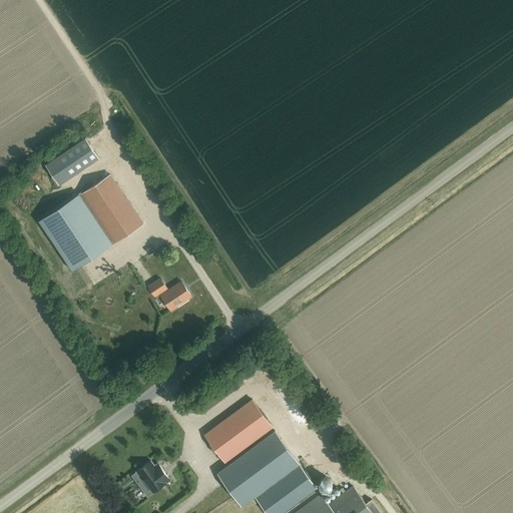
[(58,184),(98,158),(85,138),(45,164),(58,184)]
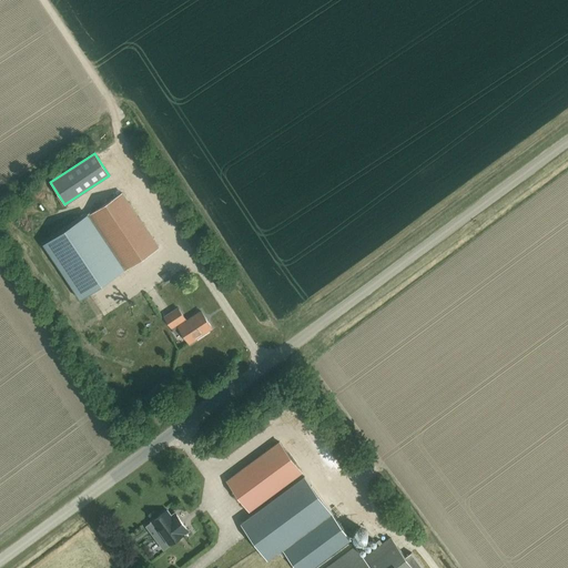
[(122,193),(91,214),(90,214),(127,269),(158,247),(122,193)]
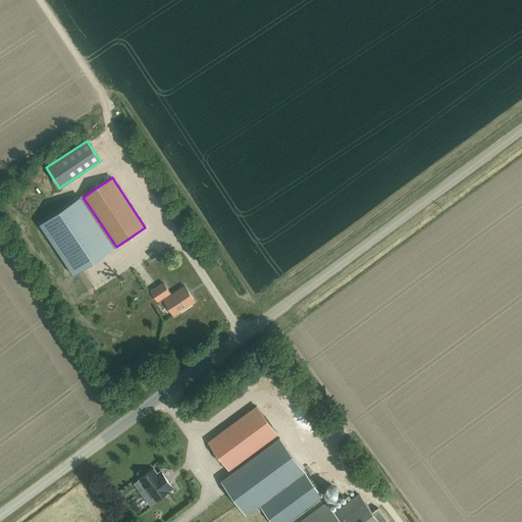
[(84,197),(83,196),(40,224),(73,275),(116,247),(83,197),(84,197)]
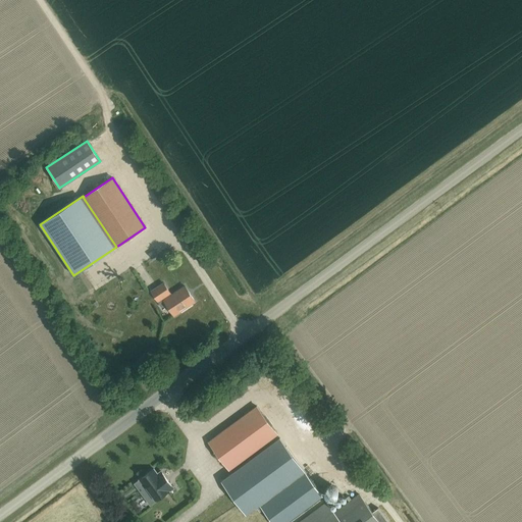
[(173,315),(195,302),(185,285),(171,295),(163,282),(151,291),(158,301),(162,298),(173,315)]
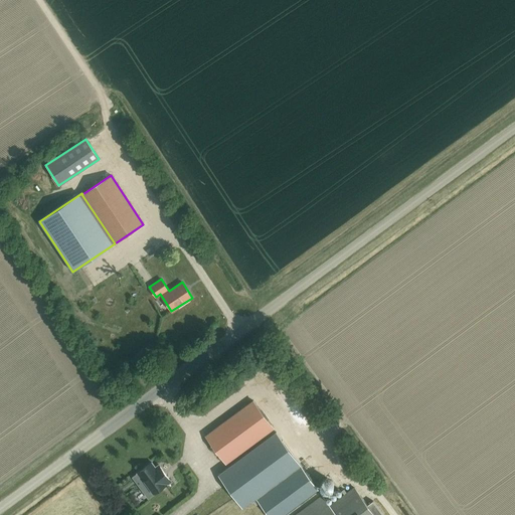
[(259,302),(265,295),(261,291),(254,298),(259,302)]
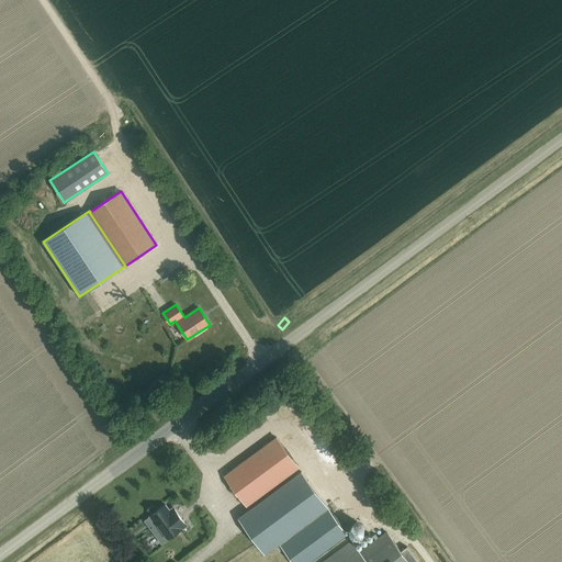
[(295,400),(288,389),(282,393),(290,404),(295,400)]
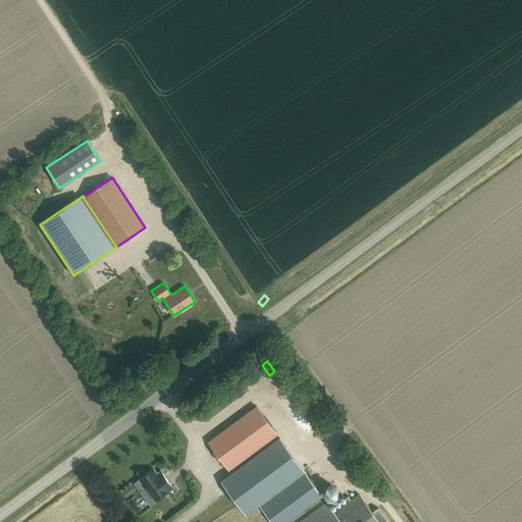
[(256,406),(242,416),(208,441),(229,470),(277,434),(256,406)]
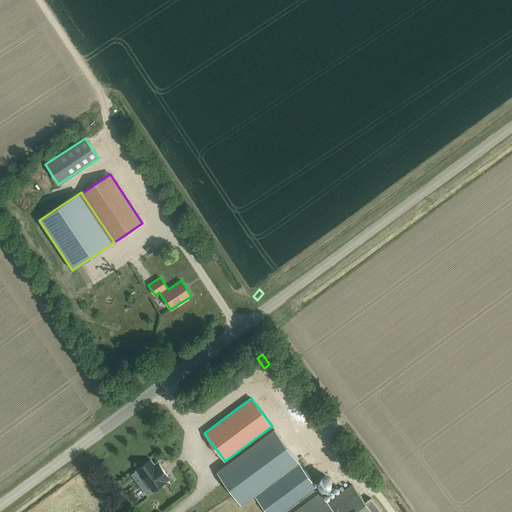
[(256,496),(299,464),(274,430),(217,472),(241,504),(254,494),(256,496)]
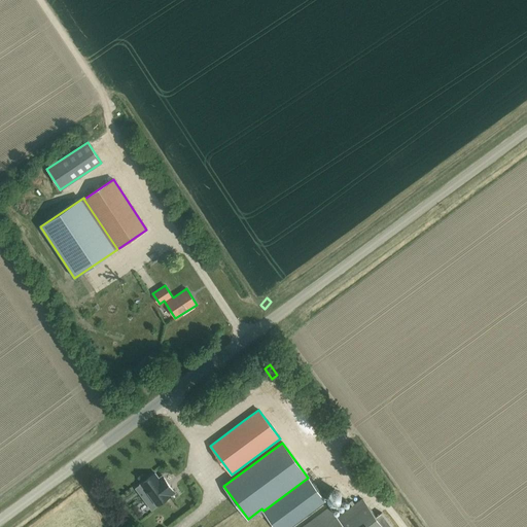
[(141,485),(136,488),(142,496),(146,493),(156,506),(174,492),(163,477),(159,479),(154,473),(140,484),(141,485)]
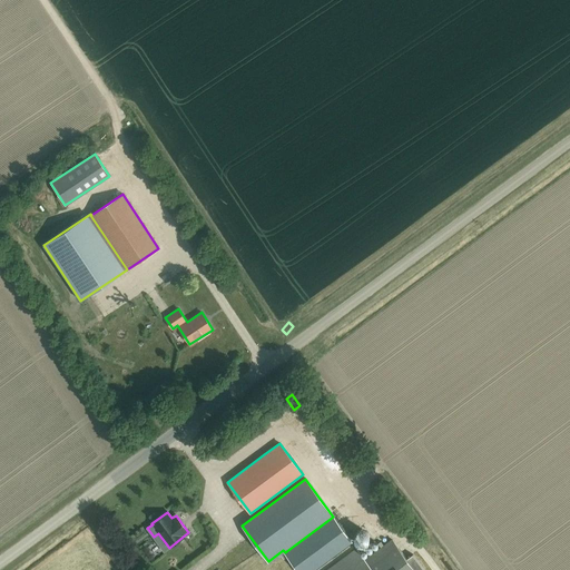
[(312,569),(352,541),(333,517),(285,552),(297,569),(312,569)]
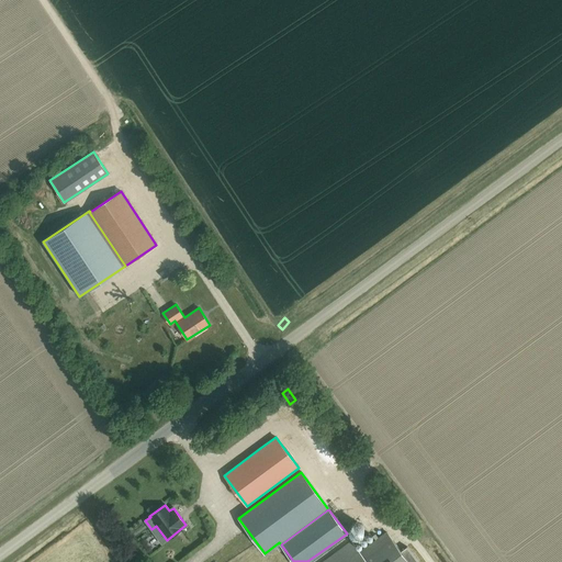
[(346,509),(337,517),(345,526),(353,517),(346,509)]
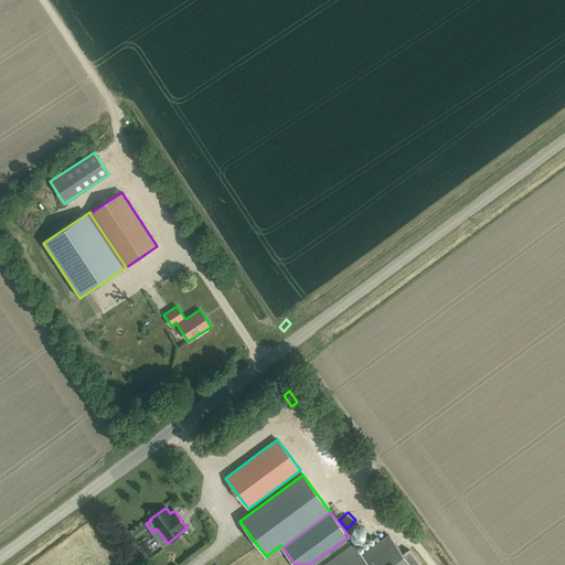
[(360,525),(359,525),(358,525),(356,526),(355,526),(354,528),(353,528),(352,529),(352,530),(351,531),(351,532),(351,533),(351,534),(351,535),(351,536),(352,536),(352,537),(353,539),(354,540),(355,540),(356,541),(358,541),(359,541),(360,541),(361,541),(362,540),(363,540),(363,539),(364,537),(365,536),(365,535),(366,534),(366,533),(365,532),(365,531),(365,530),(364,529),(363,528),(362,526),(361,526),(360,525)]
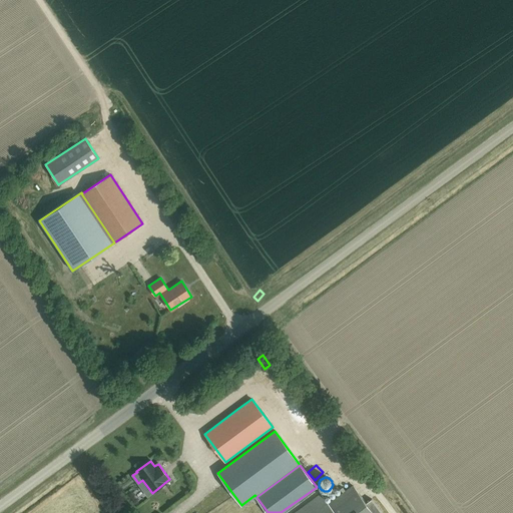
[(372,512),(353,486),(317,512),(372,512)]
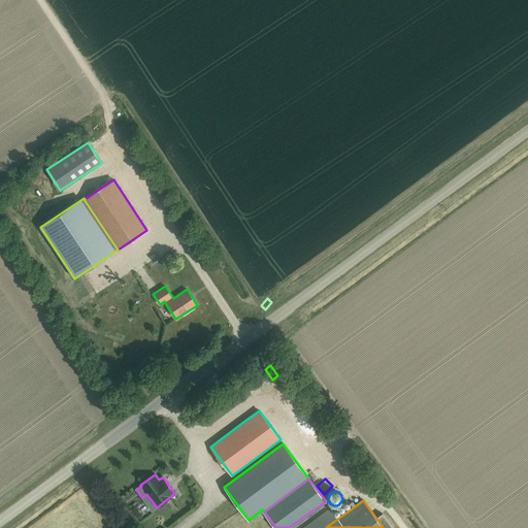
All buildings are outlined.
